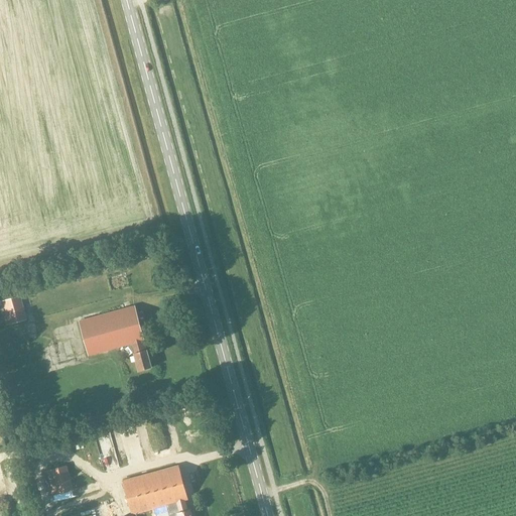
[(7,325),(26,319),(19,295),(0,300),(7,325)]
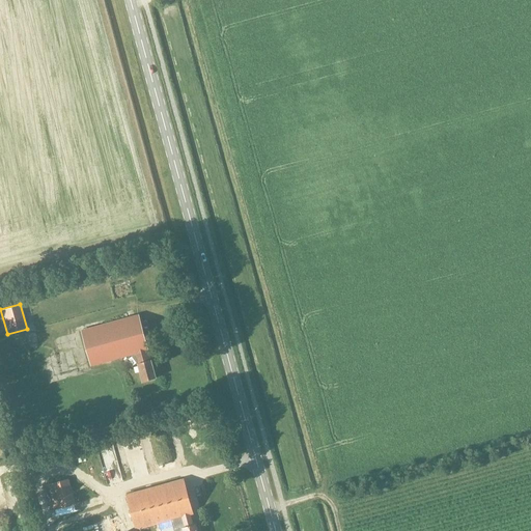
[(137,315),(81,331),(90,366),(130,355),(137,364),(141,382),(155,379),(149,360),(146,351),(147,351),(137,315)]
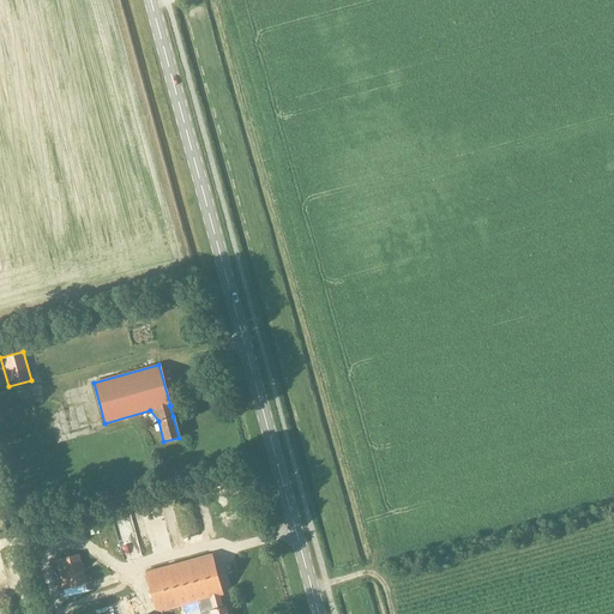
[(68,437),(80,433),(79,426),(86,423),(80,403),(71,407),(73,413),(62,415),(68,437)]
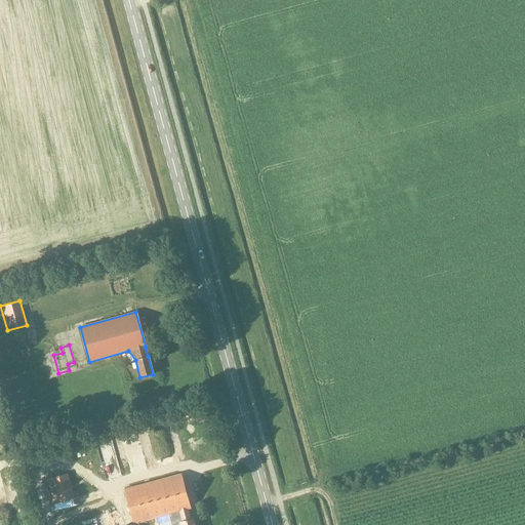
[(47,479),(53,503),(73,497),(67,474),(47,479)]
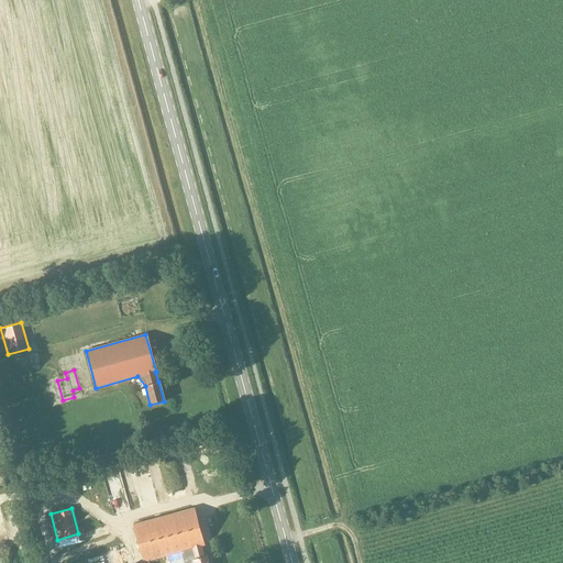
[(203,545),(194,508),(133,525),(143,562),(191,549),(195,559),(192,560),(192,562),(208,562),(207,555),(203,556),(201,545),(203,545)]
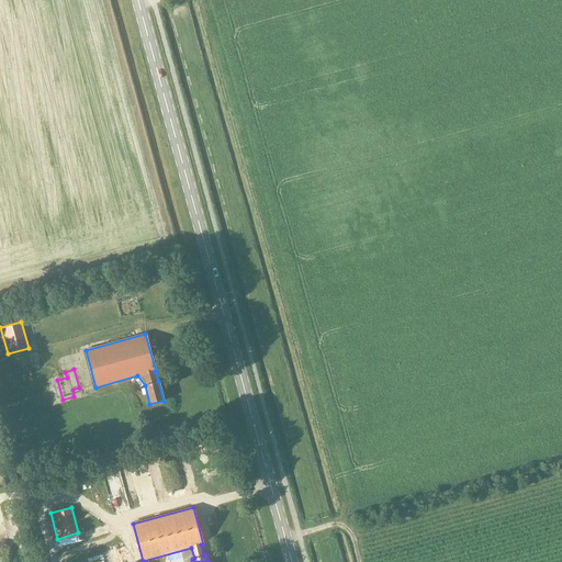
[(59,549),(63,561),(65,561),(68,561),(96,561),(93,552),(96,552),(92,540),(59,549)]
